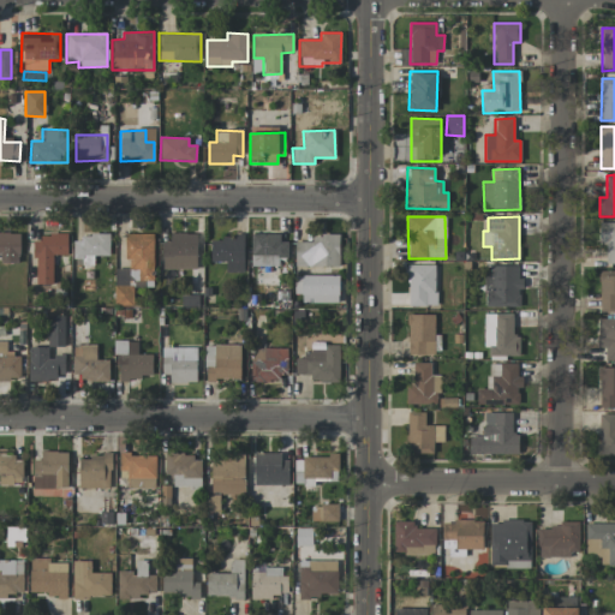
[(614,222),(599,222),(598,244),(605,245),(605,263),(614,263),(614,222)]
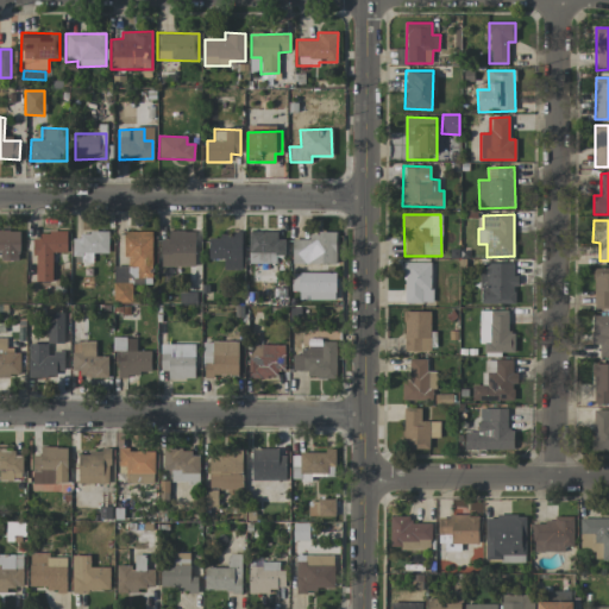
[(19,231),(0,230),(0,261),(19,261),(19,231)]
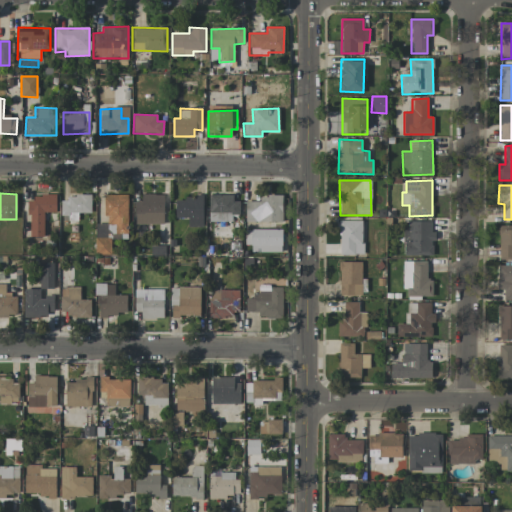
[(135,224),(163,224),(164,194),(142,194),(142,201),(136,201),(135,224)]
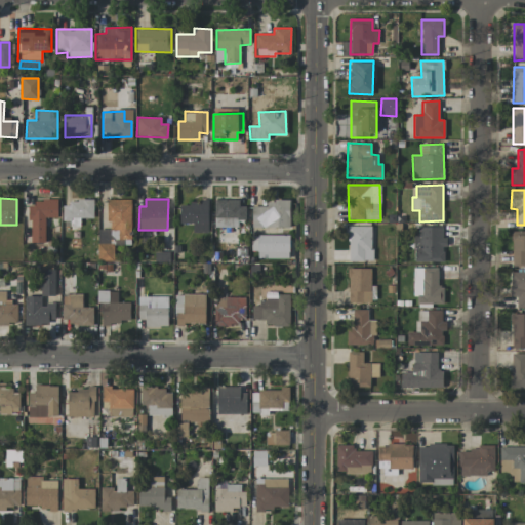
[(93,200),(70,200),(70,206),(63,206),(63,226),(80,226),(80,218),(93,218),(93,200)]
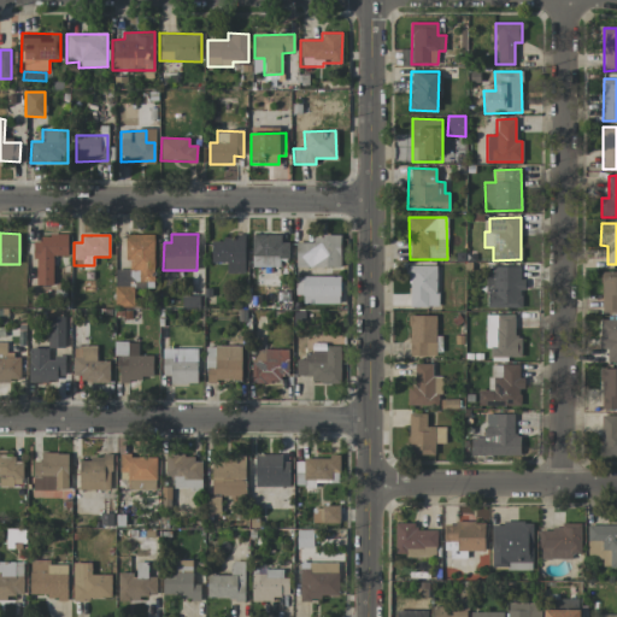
[(154,235),(127,235),(127,270),(115,270),(115,307),(134,307),(134,288),(153,288),(154,235)]
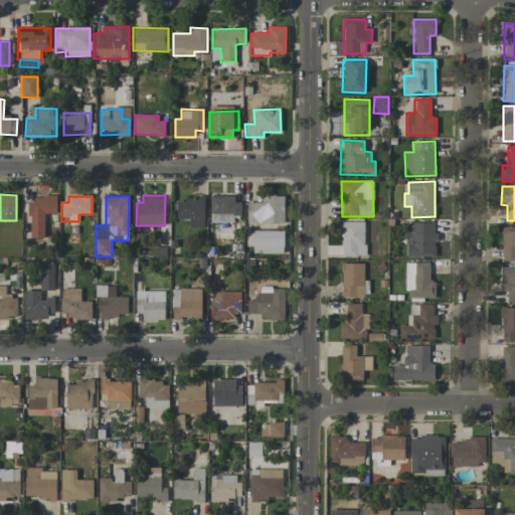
[(240,223),(240,202),(233,202),(233,197),(210,196),(210,222),(240,223)]
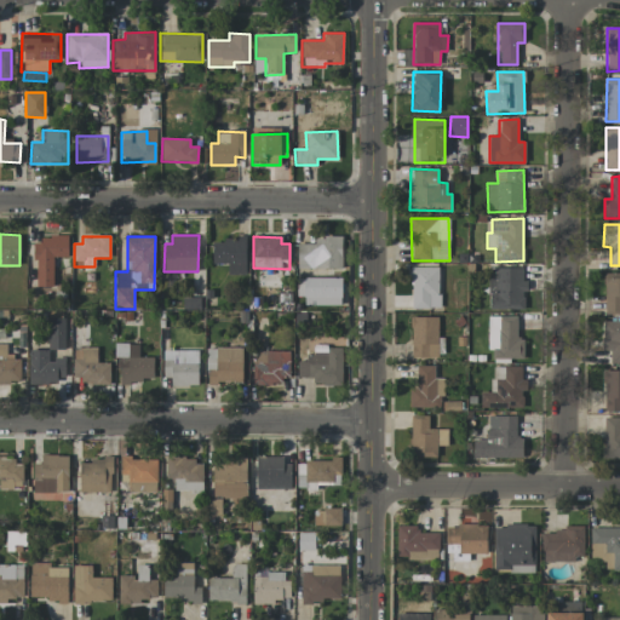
[(342,237),(315,236),(314,245),(298,244),(297,269),(342,269),(342,237)]
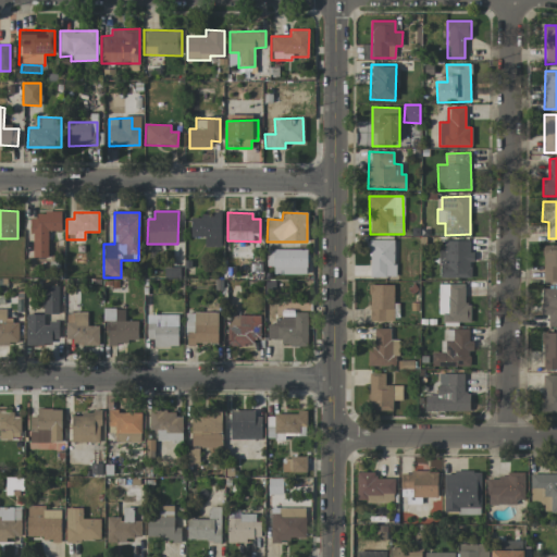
[(220,214),(190,214),(192,237),(205,237),(205,247),(221,247),(220,214)]
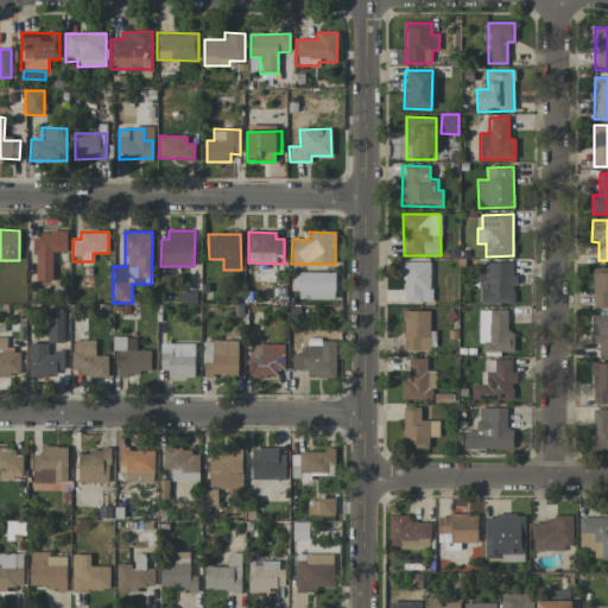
[(430,261),(403,263),(404,303),(431,303),(430,261)]
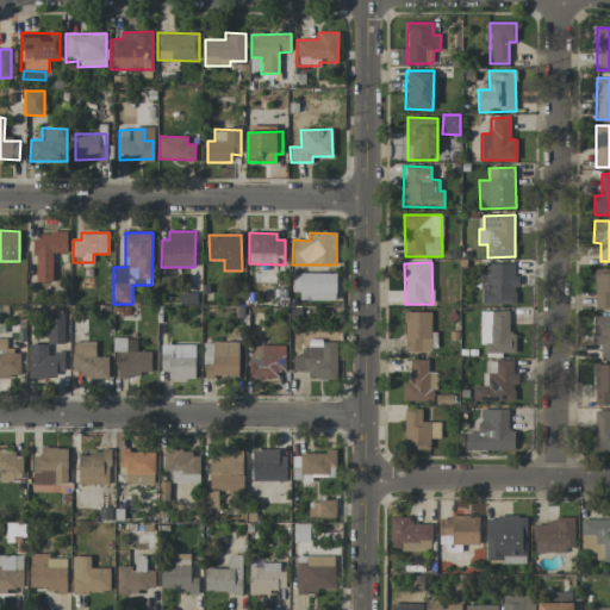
[(516,304),(516,263),(480,265),(480,305),(516,304)]
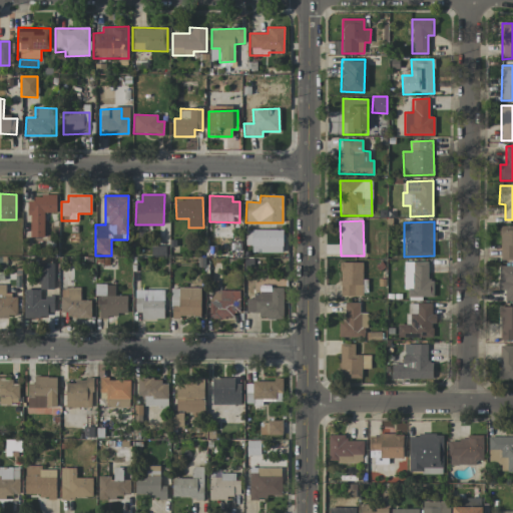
[(500,260),(512,259),(512,225),(500,225),(500,260)]
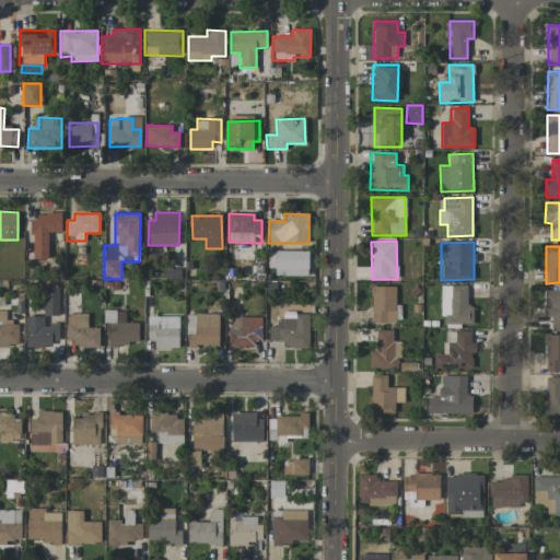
[(308,251),(275,251),(275,277),(308,276),(308,251)]
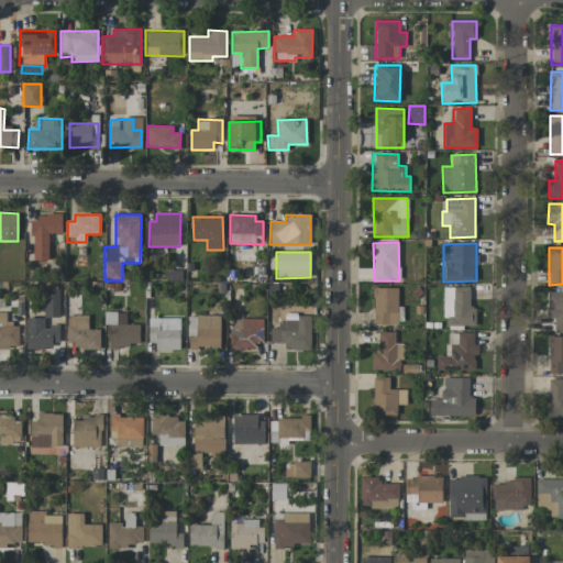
[(397,287),(373,288),(374,326),(398,324),(397,287)]
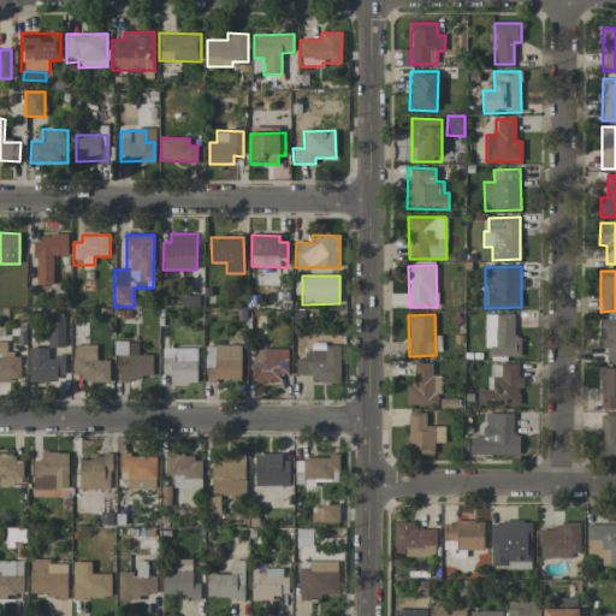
[(514,336),(514,314),(486,314),(485,356),(520,357),(520,336),(514,336)]
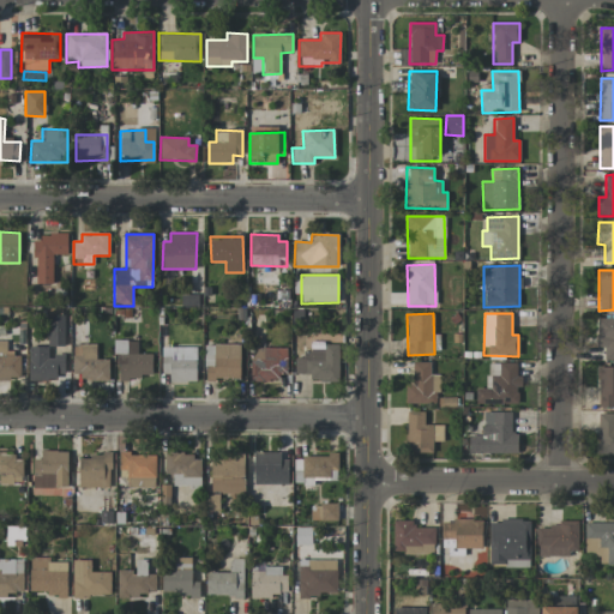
[(64,347),(65,315),(48,315),(47,345),(64,347)]
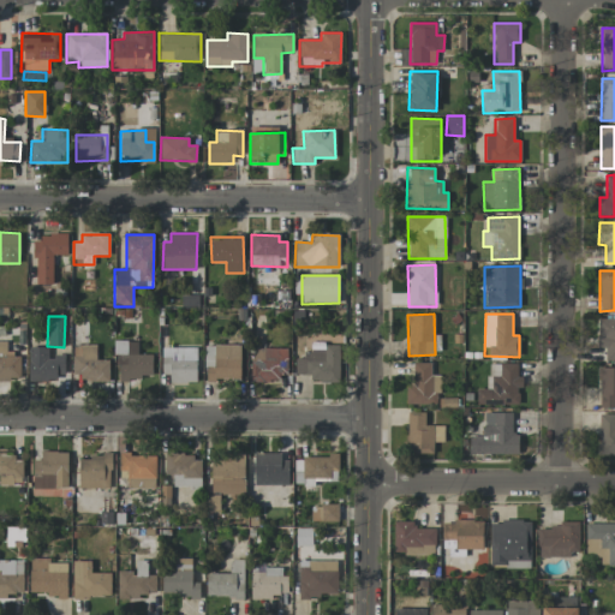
[(614,318),(597,318),(597,347),(605,347),(605,360),(614,360),(614,318)]
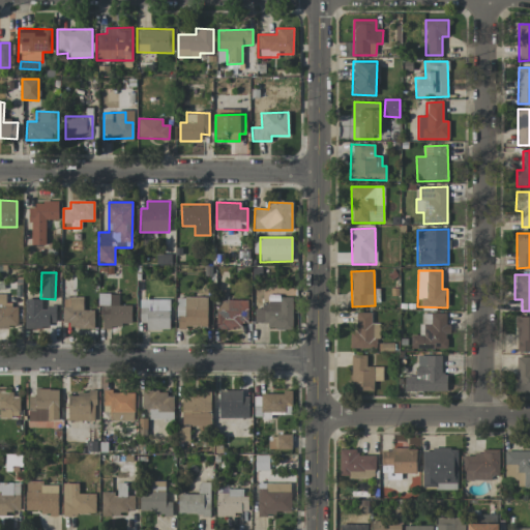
[(17,305),(5,305),(5,294),(0,294),(0,327),(18,328),(17,305)]
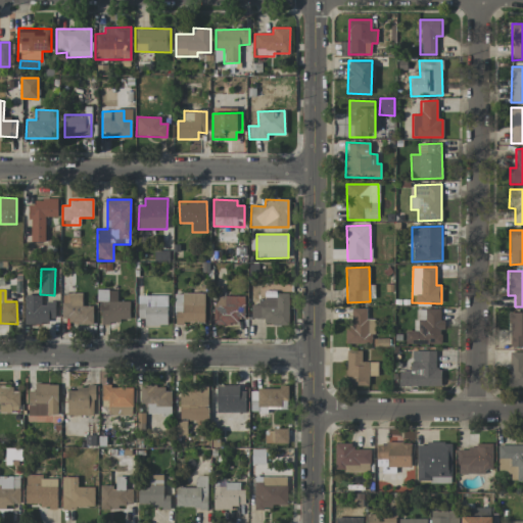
[(129,301),(117,301),(116,290),(99,290),(99,322),(130,322),(129,301)]
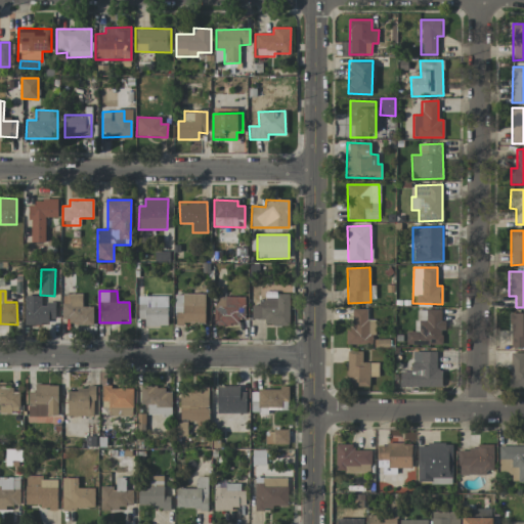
[(289,325),(289,293),(265,293),(265,303),(252,303),(252,319),(265,319),(265,325),(289,325)]
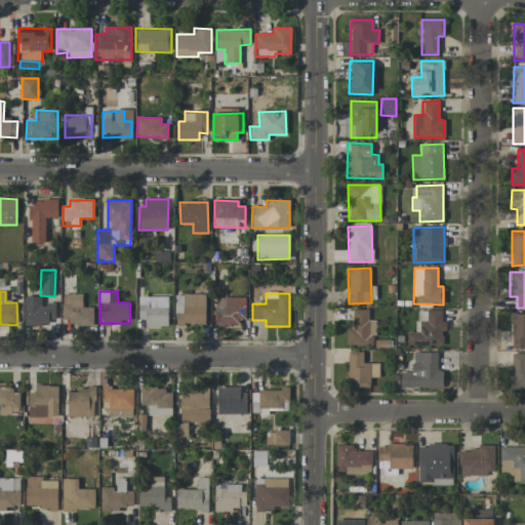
[(92,325),(93,308),(82,307),(82,295),(63,294),(62,324),(92,325)]
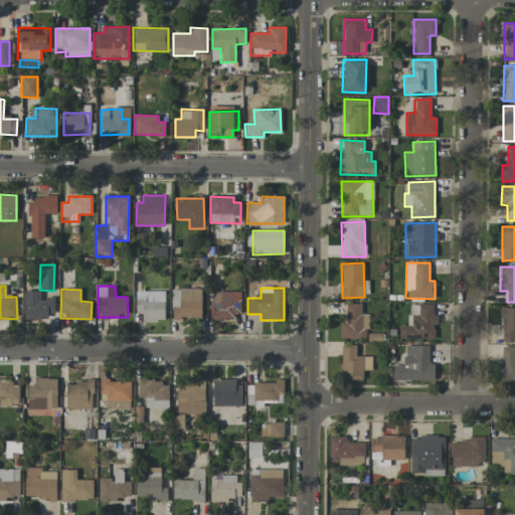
[(201,290),(171,289),(171,318),(201,318),(201,290)]
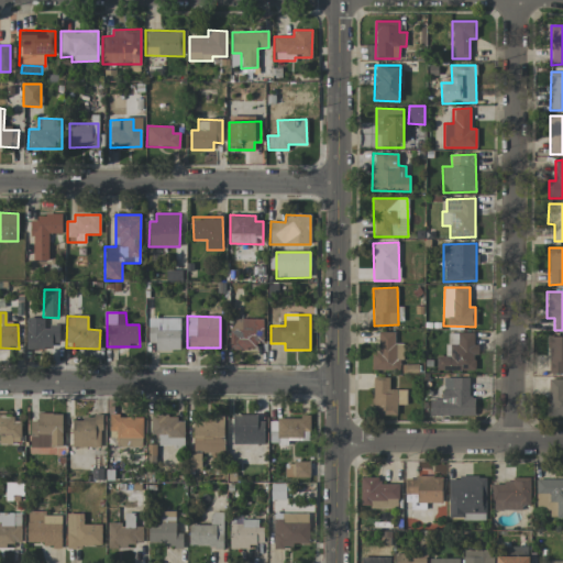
[(58,326),(44,326),(44,318),(26,318),(26,346),(59,346),(58,326)]
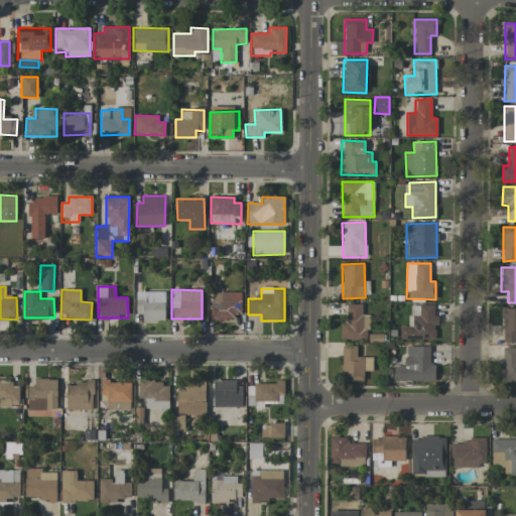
[(164,291),(136,292),(136,315),(142,315),(142,321),(165,321),(164,291)]
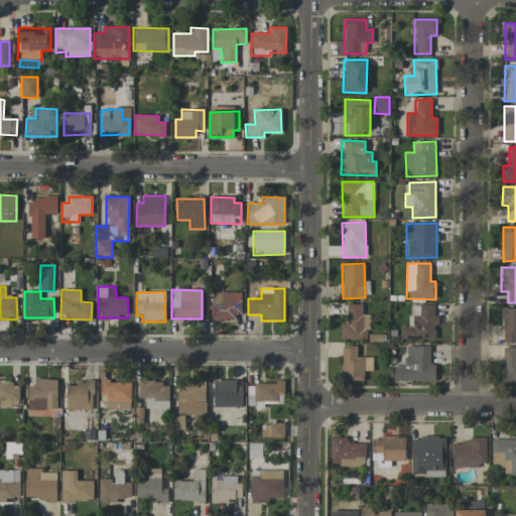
[(241,292),(212,292),(212,317),(241,318),(241,292)]
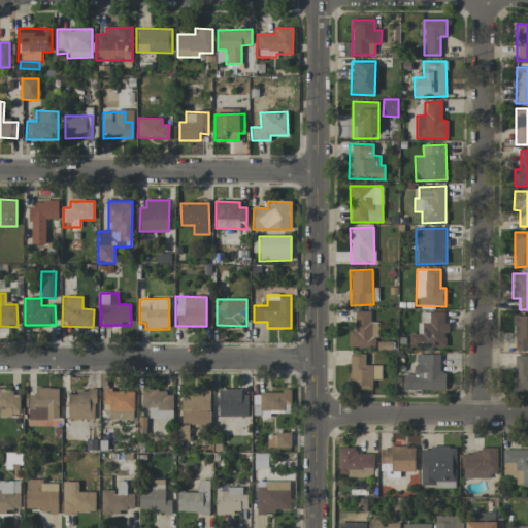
[(350,347),(376,347),(376,323),(370,323),(370,311),(355,311),(355,331),(350,331),(350,347)]
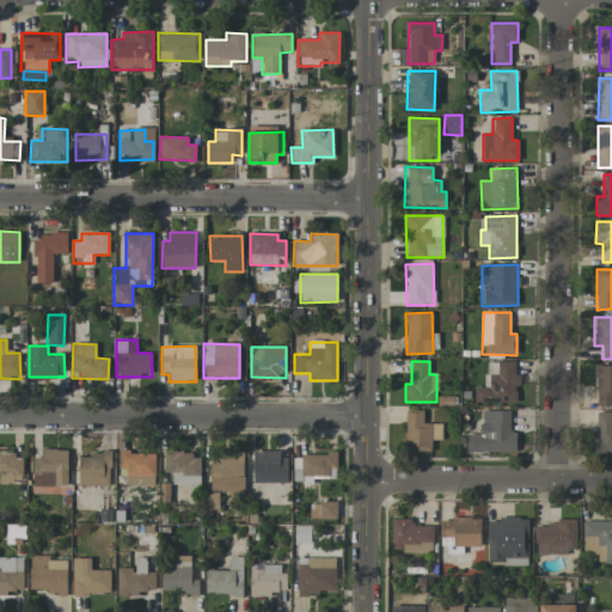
[(475,403),(516,402),(515,385),(520,385),(520,374),(514,374),(514,362),(488,362),(489,386),(475,387),(475,403)]
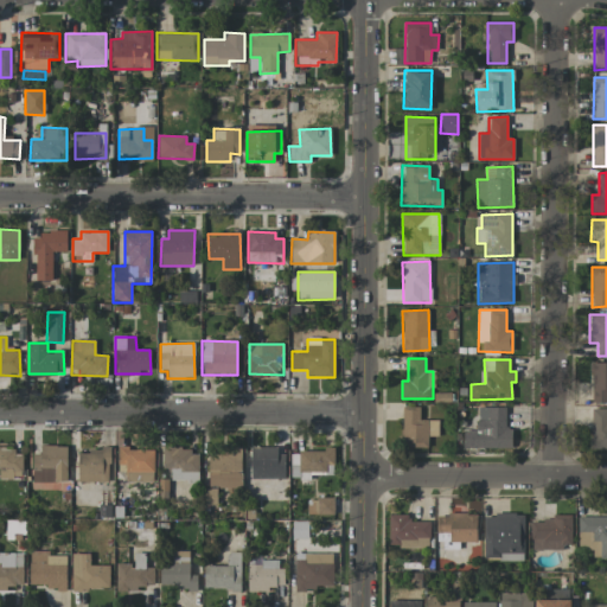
[(592,402),(606,402),(606,362),(592,363),(592,402)]
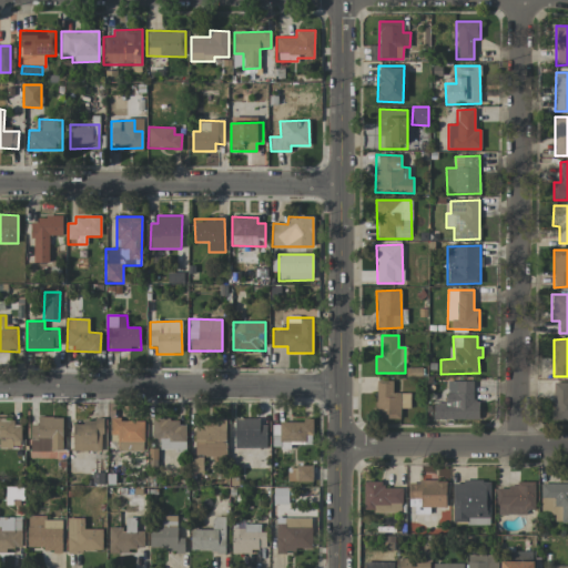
[(479,419),(479,401),(473,401),(473,382),(447,381),(446,403),(434,403),(434,418),(479,419)]
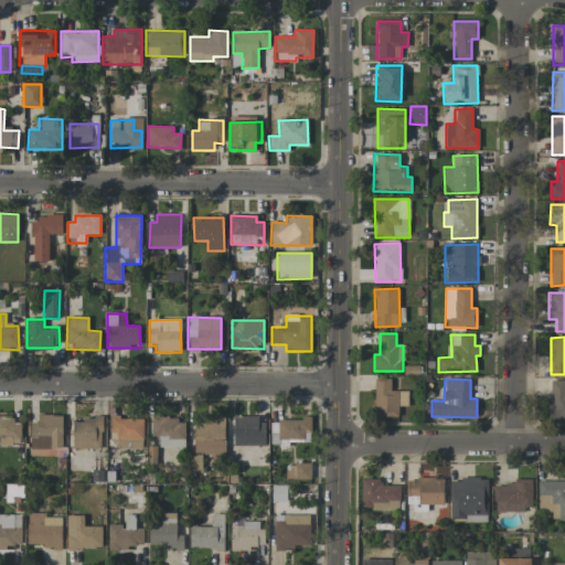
[(391,380),(375,380),(374,416),(398,416),(398,406),(407,406),(408,391),(391,391),(391,380)]
